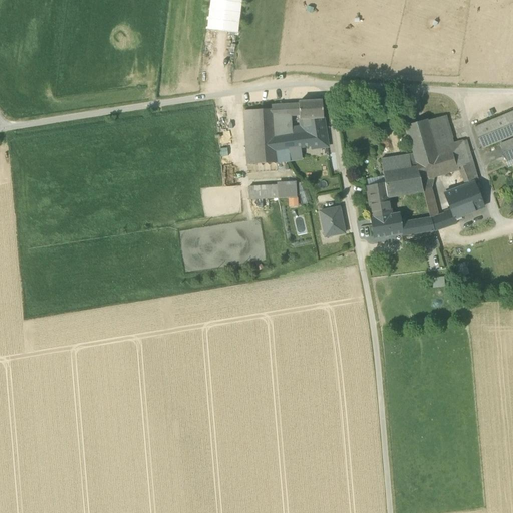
[(210,0),(207,29),(237,33),(241,0),(210,0)]
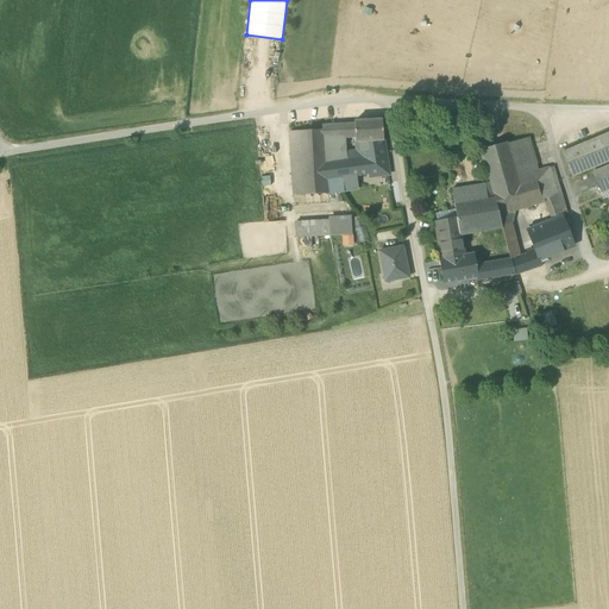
[(356,137),(356,142),(383,140),(382,120),(355,121),(355,124),(356,137)]
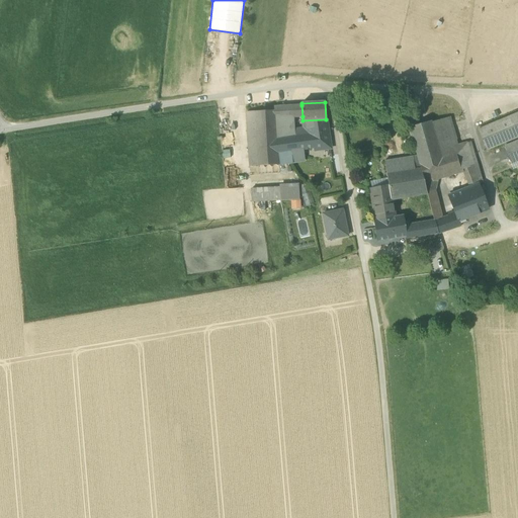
[(284,117),(292,116),(291,105),(284,106),(284,117)]
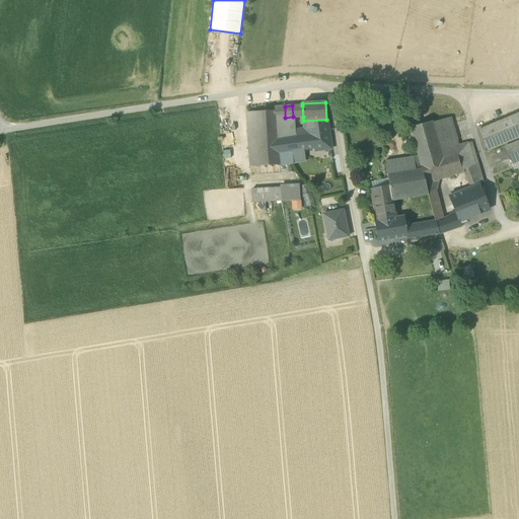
[(302,105),(292,105),(293,117),(294,117),(303,117),(302,105)]
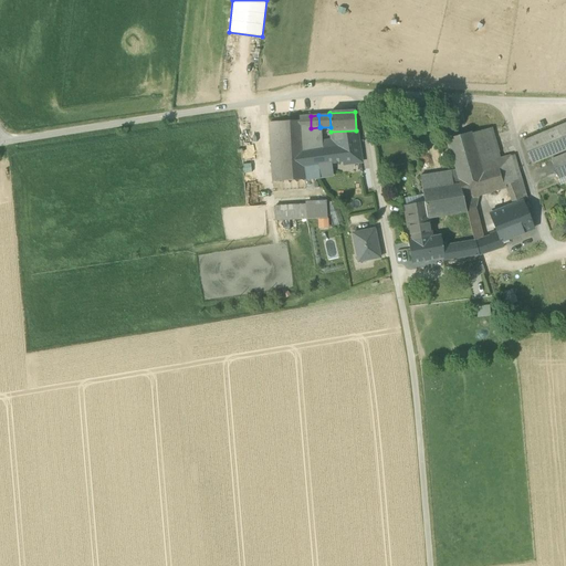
[(299,117),(300,121),(301,128),(311,128),(311,116),(299,117)]
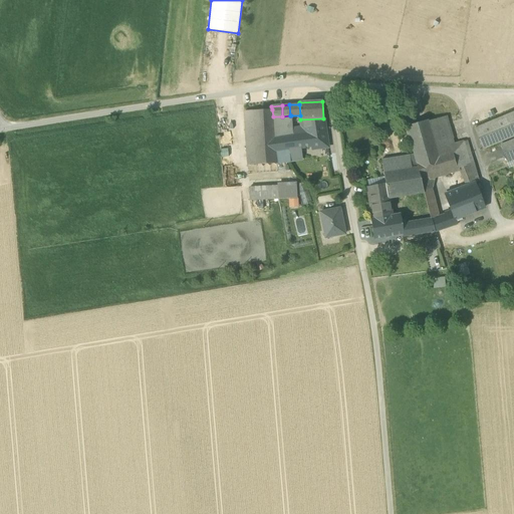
[(497,108),(501,117),(507,115),(503,106),(497,108)]
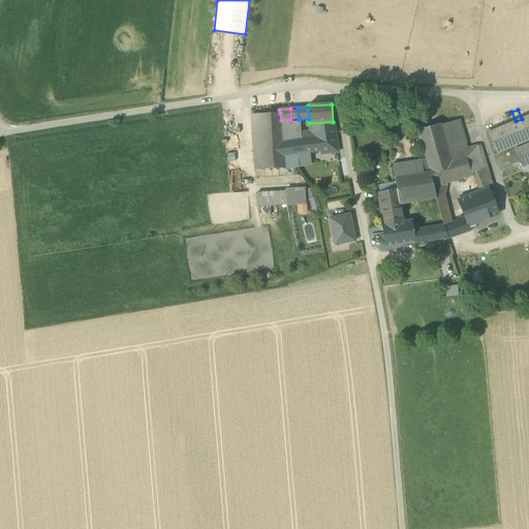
[(280,113),(259,114),(262,153),(283,151),(282,143),(281,120),(280,113)]
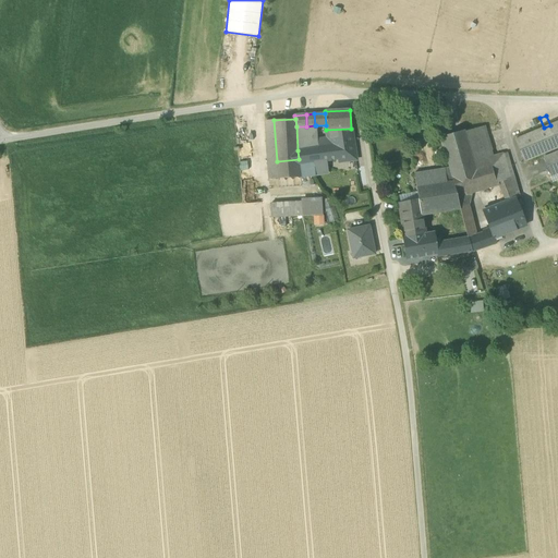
[(267,161),(277,161),(274,120),(265,121),(267,161)]
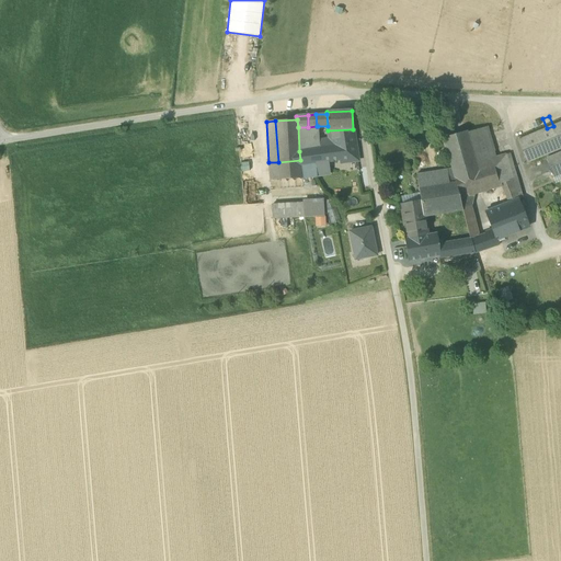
[(517,140),(527,163),(560,148),(560,122),(553,126),(547,128),(517,140)]
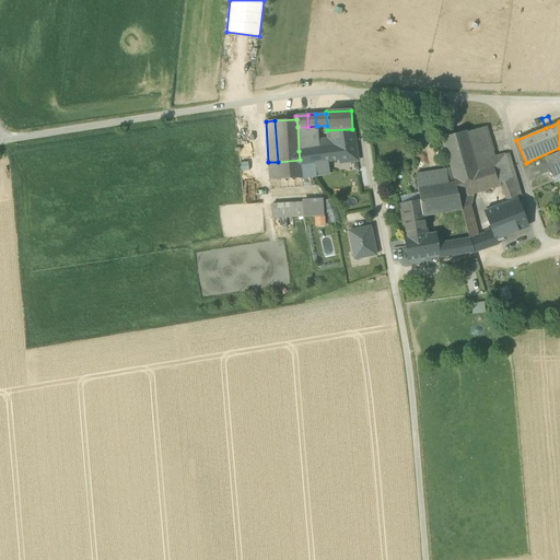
[(307,127),(298,127),(299,151),(319,148),(318,141),(317,126),(316,126),(307,127)]
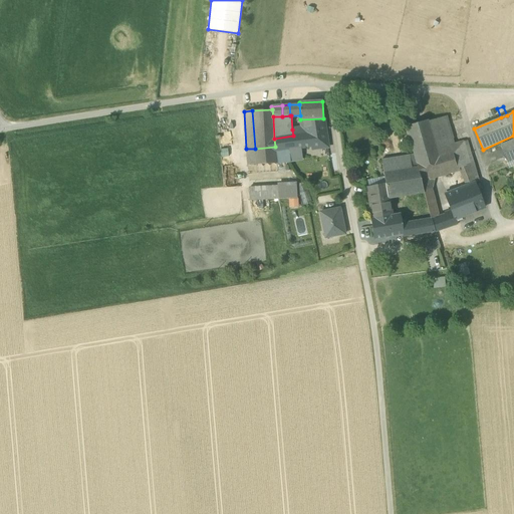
[(458,169),(459,168),(467,166),(474,163),(467,141),(462,143),(454,145),(446,116),(429,121),(428,120),(406,126),(417,167),(421,180),(429,177),(458,169)]
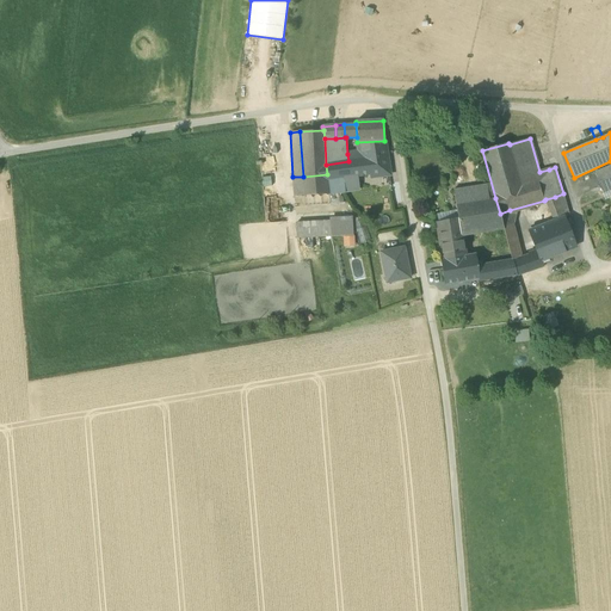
[(357,142),(358,152),(366,150),(370,174),(371,177),(389,174),(384,141),(357,142)]
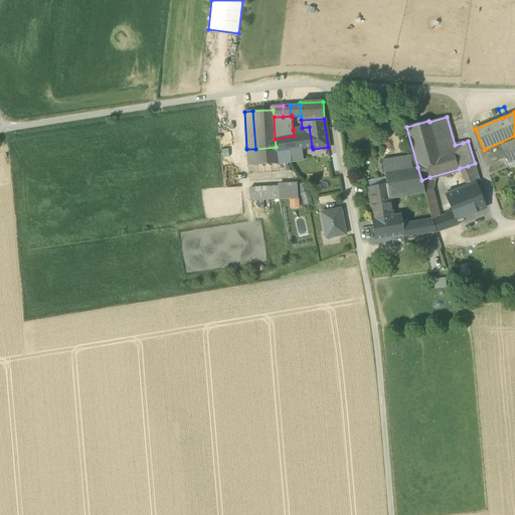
[(294,136),(275,139),(276,147),(277,164),(291,162),(291,160),(290,153),(291,150),(302,148),(312,147),(309,127),(302,128),(293,130),(294,136)]
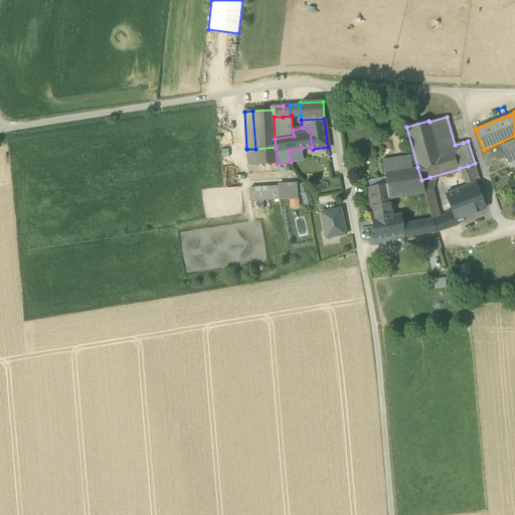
[(514,139),(502,145),(509,163),(514,160),(514,139)]
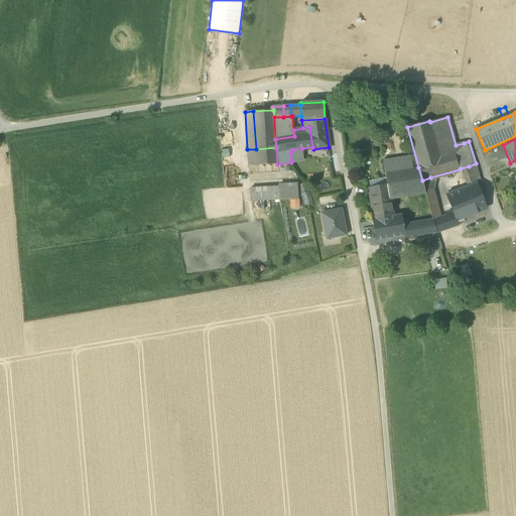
[(276,147),(256,149),(257,165),(277,164),(276,147)]
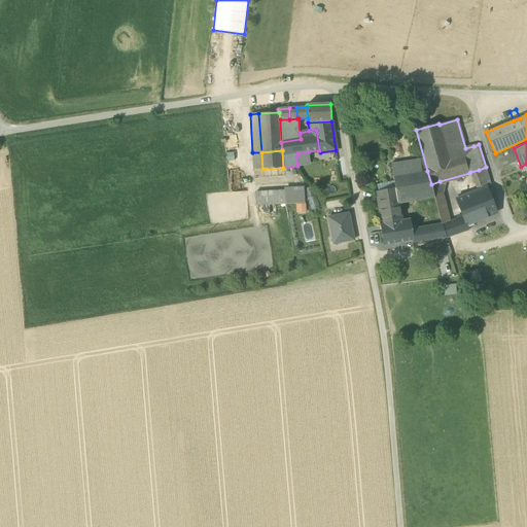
[(297,164),(310,162),(309,151),(297,153),(296,156),(297,164)]
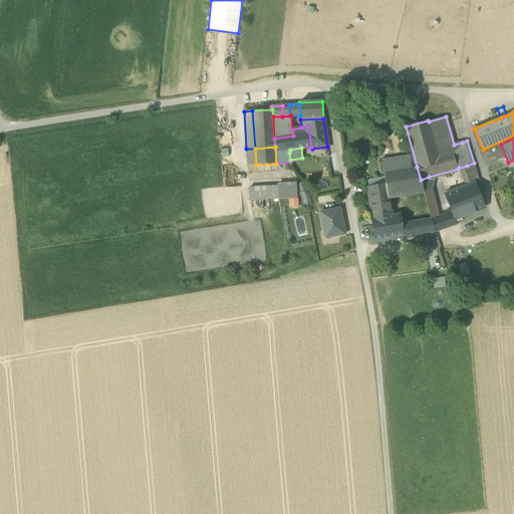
[(247,166),(256,165),(255,149),(246,149),(247,166)]
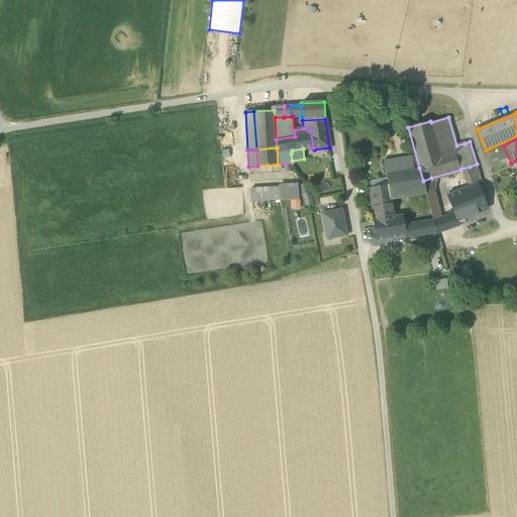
[(384,161),(386,175),(414,170),(411,156),(384,161)]
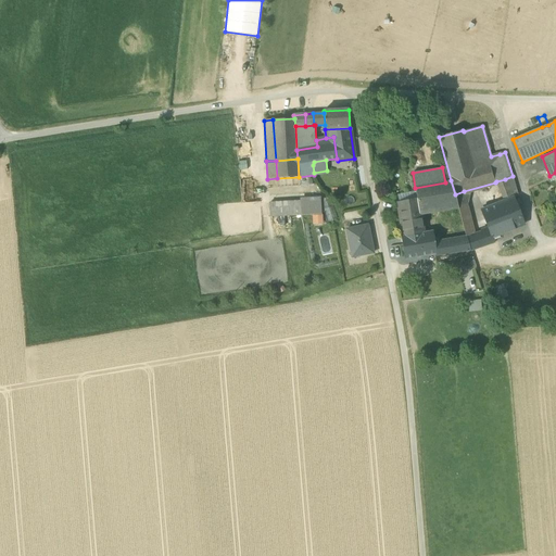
[(505,179),(513,198),(518,196),(513,176),(505,179)]
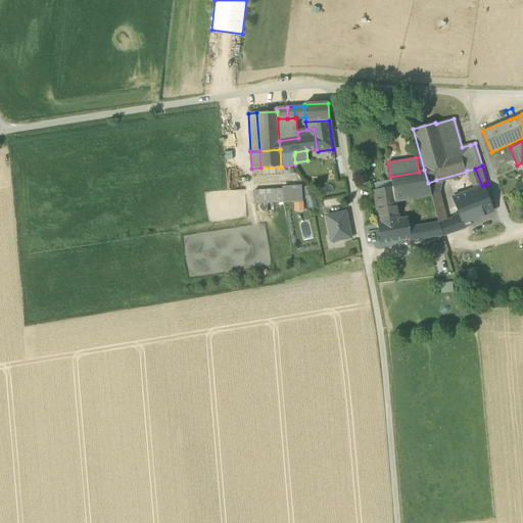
[(482,186),(475,169),(467,171),(474,189),(482,186)]
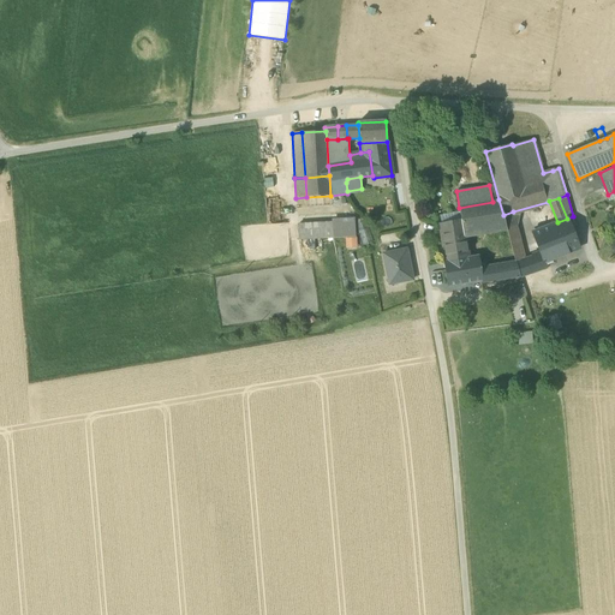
[(465,236),(507,228),(503,215),(499,199),(493,202),(459,208),(459,212),(461,224),(464,237),(465,236)]
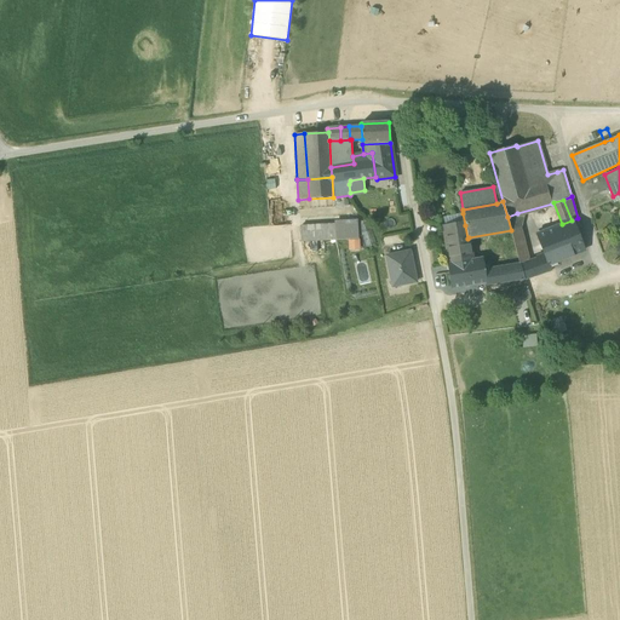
[(465,225),(463,213),(443,217),(445,228),(465,225)]
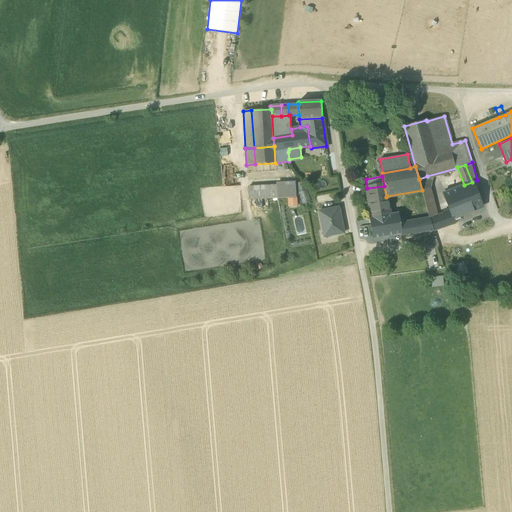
[(430,186),(427,176),(419,179),(421,188),(430,186)]
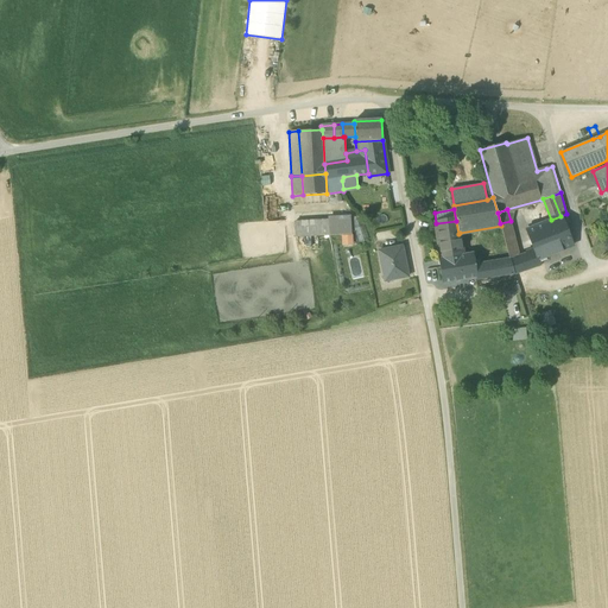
[(350,219),(359,244),(368,240),(360,215),(350,219)]
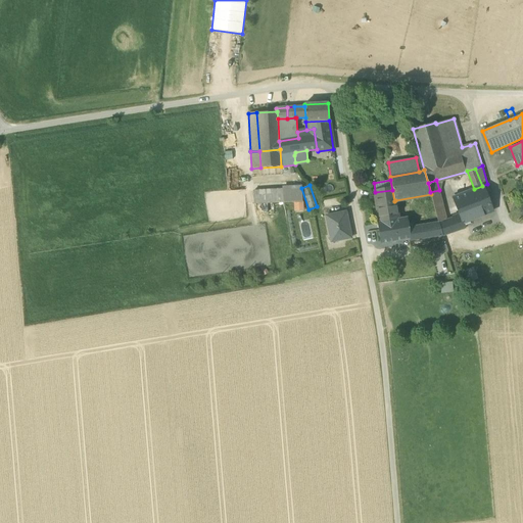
[(282,187),(282,189),(283,201),(302,200),(301,188),(301,186),(282,187)]
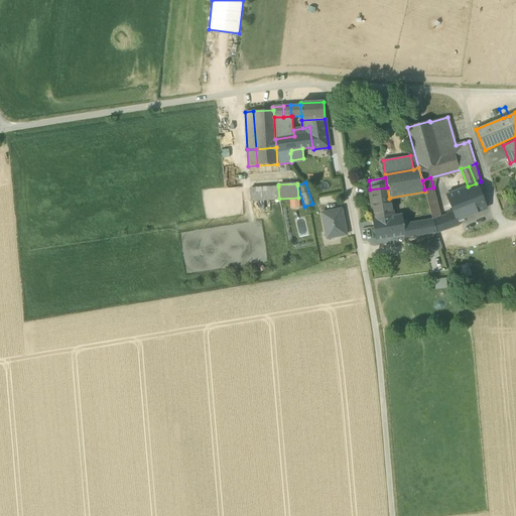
[(455,214),(457,220),(458,220),(486,209),(476,183),(468,186),(460,190),(466,205),(453,210),(455,214)]
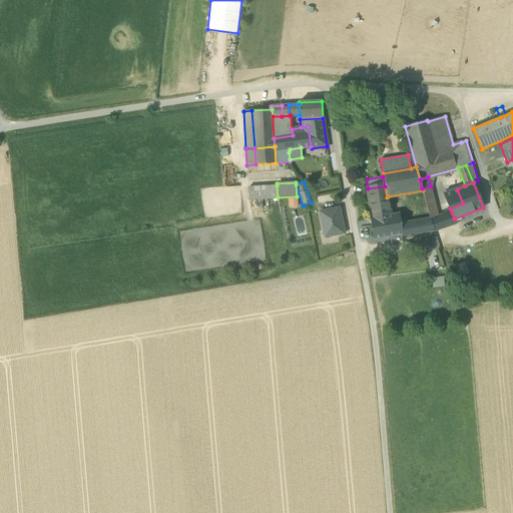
[(248,187),(249,199),(278,197),(277,185),(248,187)]
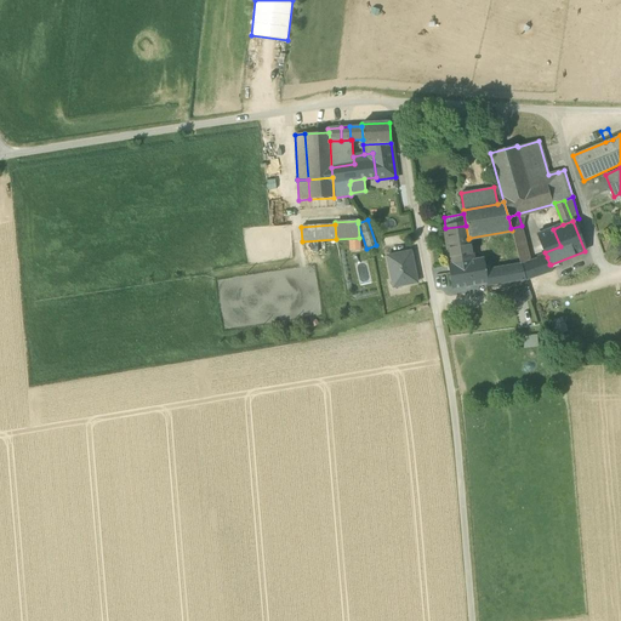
[(445,228),(451,263),(473,260),(469,238),(468,239),(466,226),(445,228)]
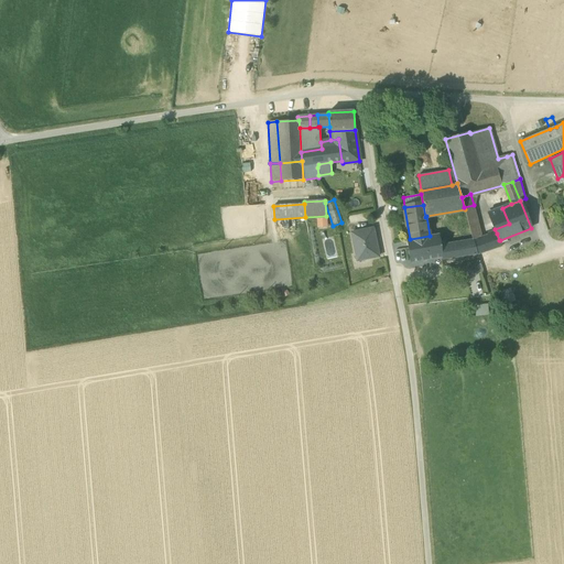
[(468,223),(473,242),(477,253),(486,250),(481,239),(474,205),(464,207),(465,209),(468,223)]
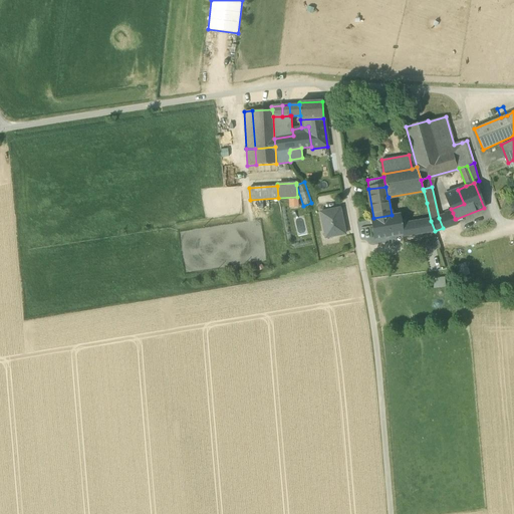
[(445,192),(451,209),(464,204),(458,190),(448,193),(447,191),(445,192)]
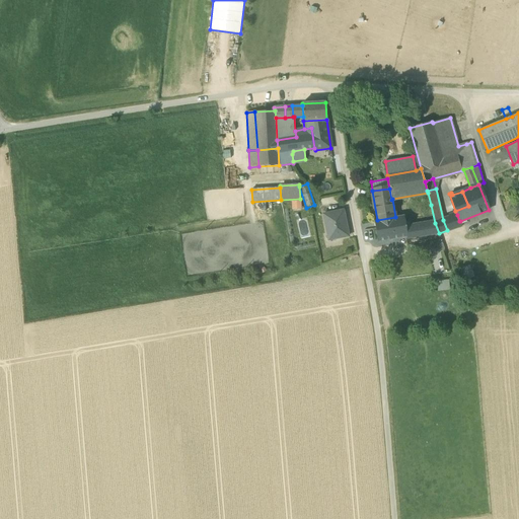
[(301,201),(291,201),(292,210),(301,210),(301,201)]
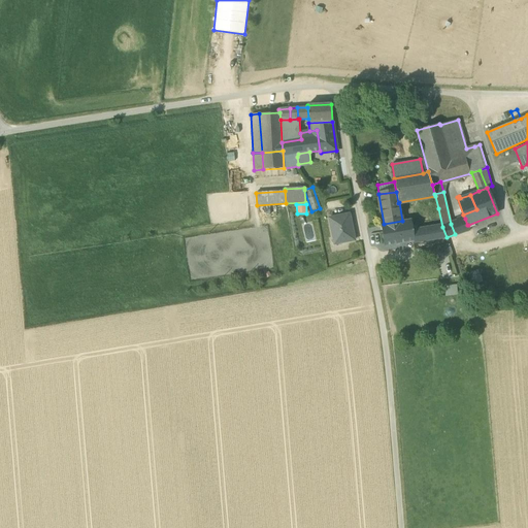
[(329,219),(334,244),(355,240),(349,213),(329,219)]
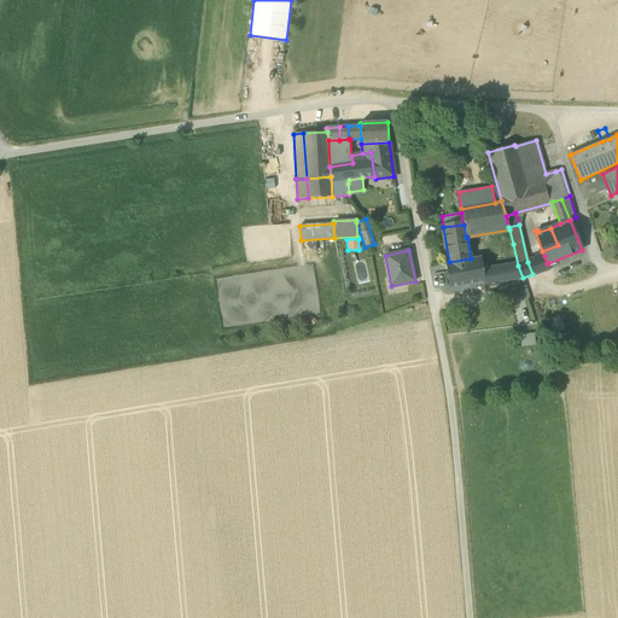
[(544,256),(536,260),(541,272),(551,268),(548,263),(547,263),(544,256)]
